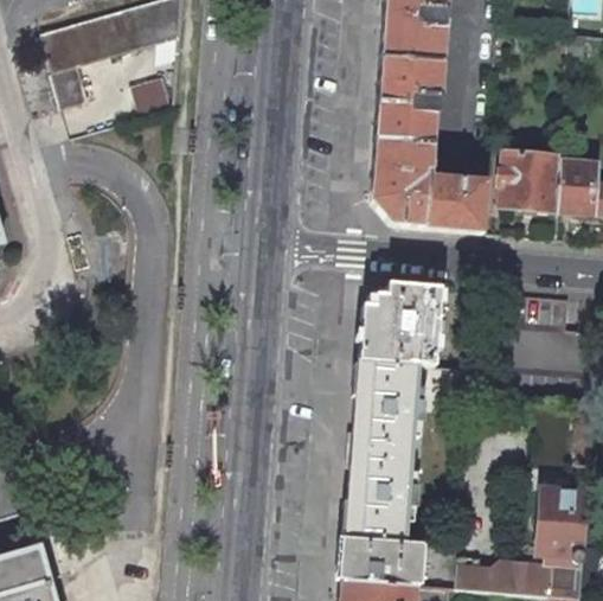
[(154,0),(44,32),(64,106),(90,98),(81,63),(183,33),(185,0),(154,0)]
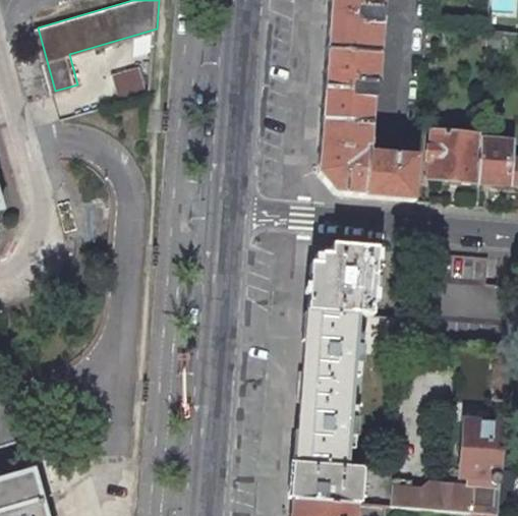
[(332,0),(328,50),(381,53),(384,0),(332,0)]
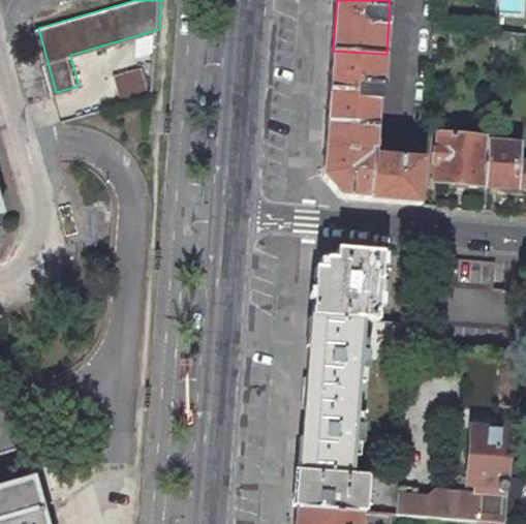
[(383,93),(387,54),(333,51),(328,121),(377,124),(379,93),(383,93)]
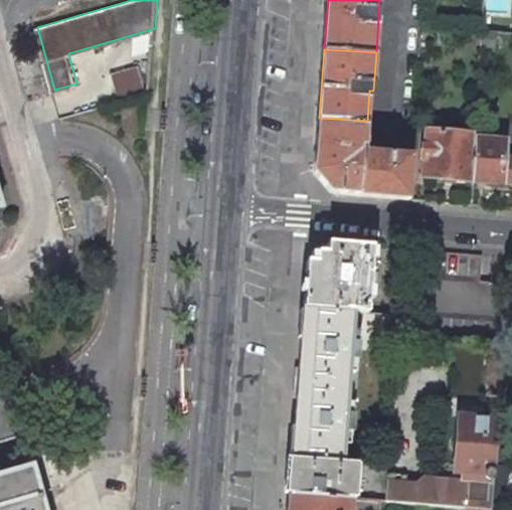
[(121,97),(151,89),(142,62),(113,70),(121,97)]
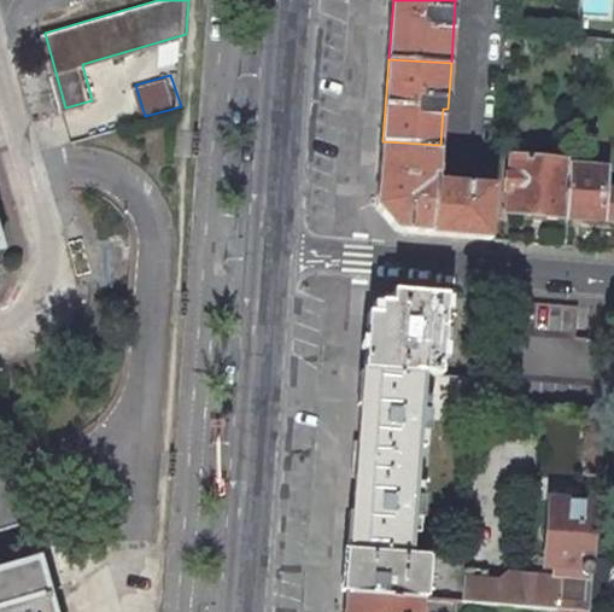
[(382,141),(379,199),(403,226),(495,234),(500,180),(438,175),(440,145),(382,141)]
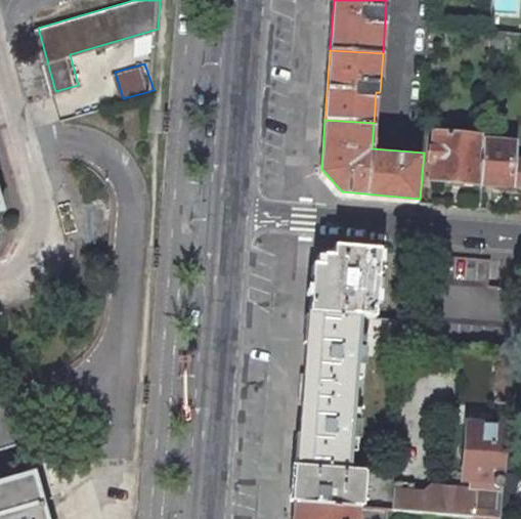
[(486,133),(439,128),(434,173),(484,178),(486,137),(486,133)]
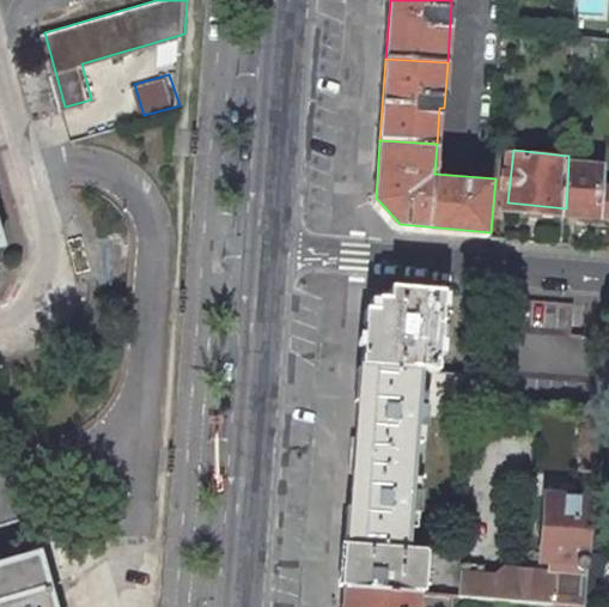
[(602,162),(568,161),(566,208),(608,212),(608,182),(601,181),(602,162)]
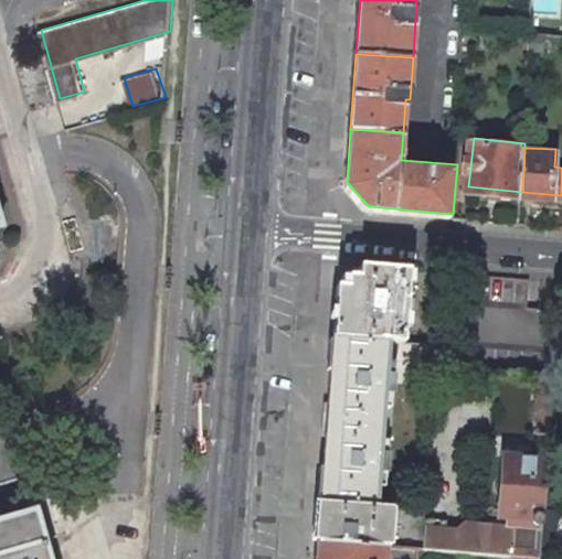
[(336,332),(391,336),(407,337),(410,302),(416,303),(416,293),(413,293),(414,288),(411,288),(413,265),(363,260),(351,270),(340,281),(336,332)]
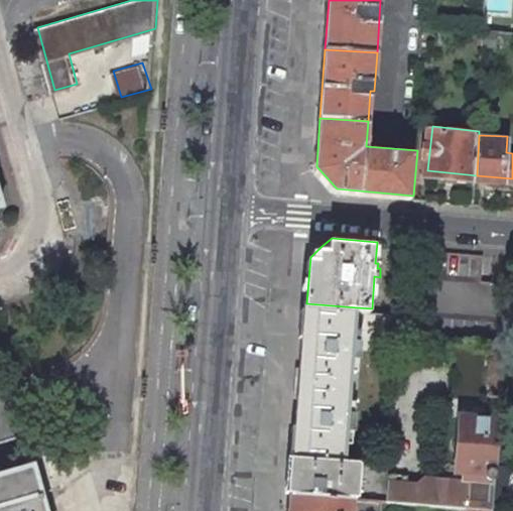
[(450,337),(475,338),(494,339),(508,340),(512,270),(512,253),(497,252),(495,277),(483,276),(485,251),(429,246),(414,245),(411,275),(418,276),(414,333),(450,337)]
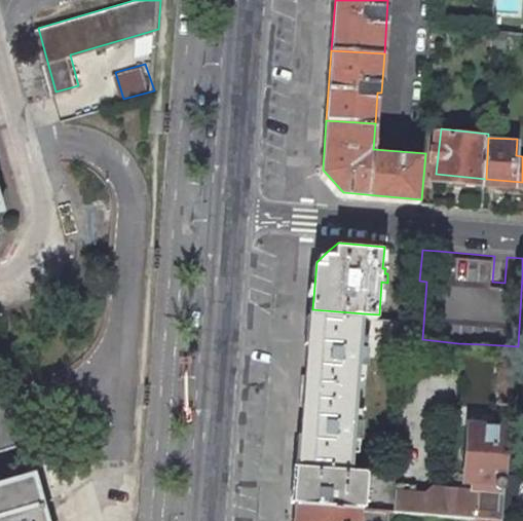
[(364,313),(312,309),(301,463),(352,467),(356,435),(363,436),(369,345),(362,345),(364,313)]
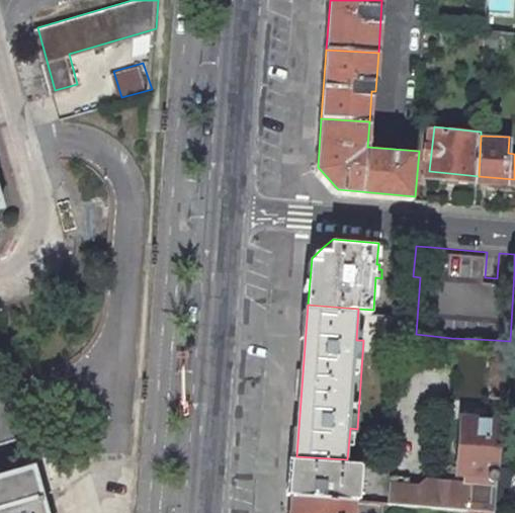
[(503,419),(468,417),(465,467),(468,467),(467,487),(392,481),(390,499),(469,506),(497,508),(498,490),(500,453),(503,419)]
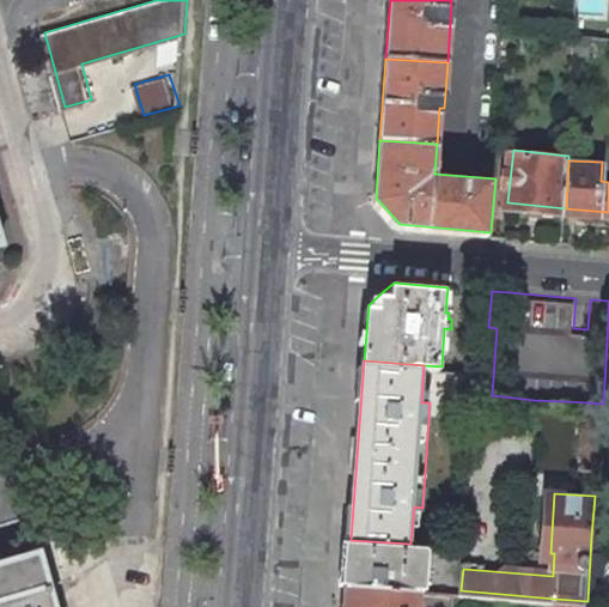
[(604,538),(591,536),(589,580),(604,580),(607,551),(603,551),(604,538)]
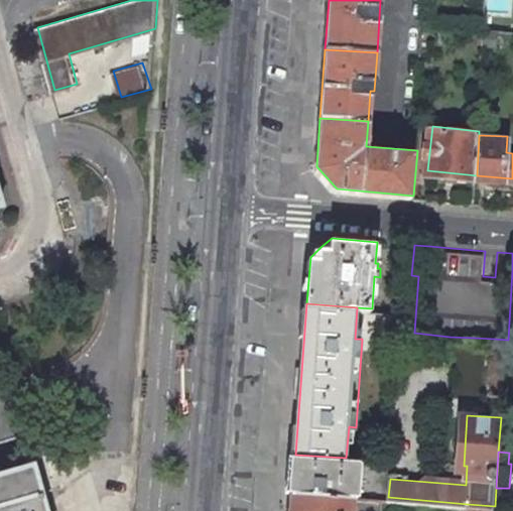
[(346,458),(295,455),(292,491),(353,495),(358,495),(361,459),(346,458)]
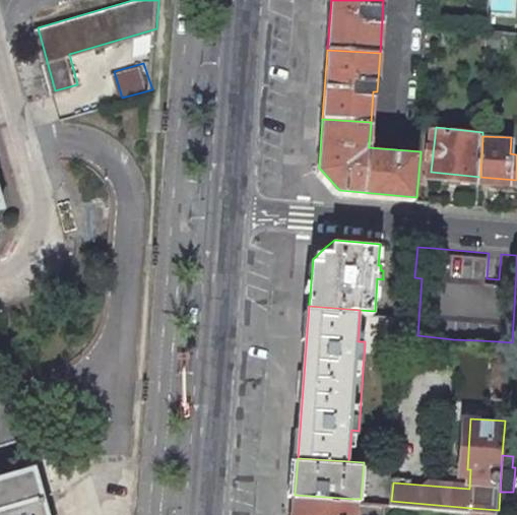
[(0,514),(50,514),(37,466),(34,465),(0,475),(0,514)]
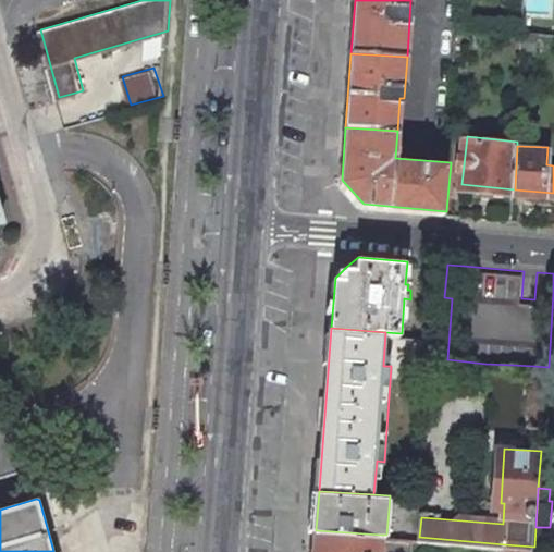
[(380,551),(381,535),(316,530),(314,551),(380,551)]
